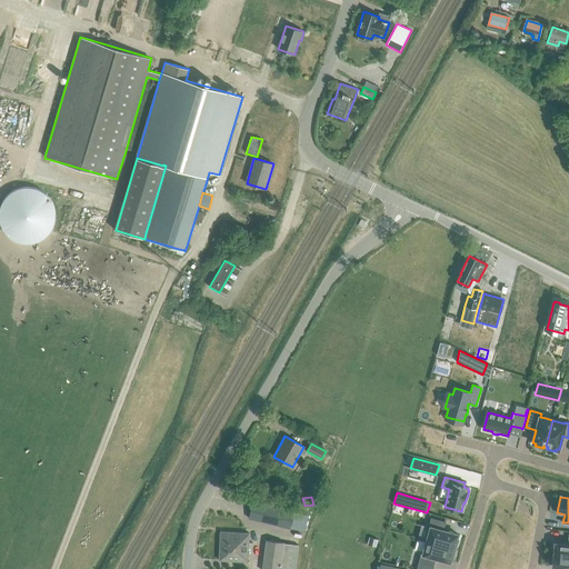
[(253,501),(249,519),(290,528),(305,531),(309,516),(293,512),(295,511),(253,501)]
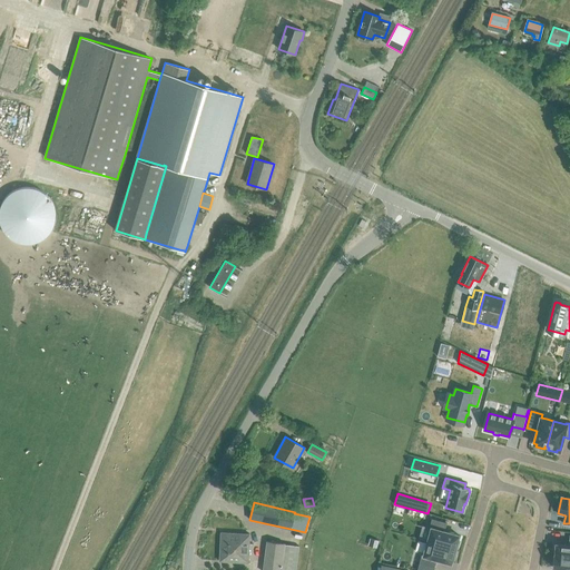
[(431,528),(428,541),(454,549),(455,548),(458,548),(460,540),(458,540),(459,536),(444,531),(446,522),(432,518),(429,528),(431,528)]
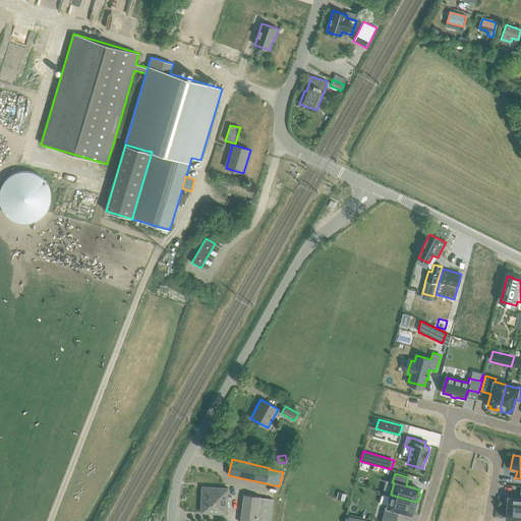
[(201,486),(201,505),(210,505),(210,500),(219,500),(219,497),(228,497),(228,488),(201,486)]
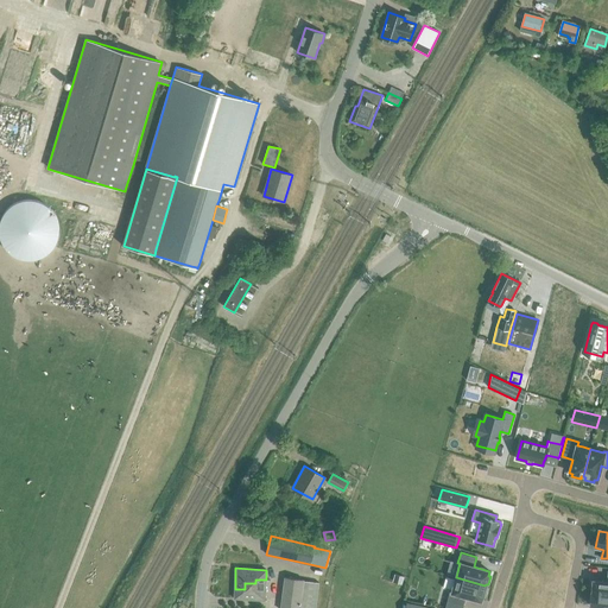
[(590,591),(590,593),(607,594),(607,570),(607,581),(593,580),(591,591),(590,591)]
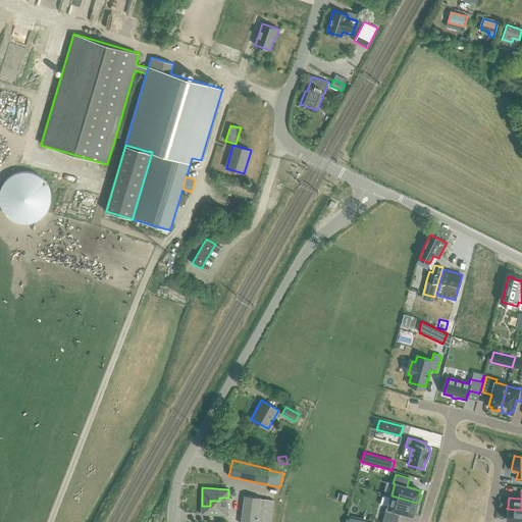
[(271,521),(274,501),(260,499),(261,499),(245,496),(241,521),(271,521)]
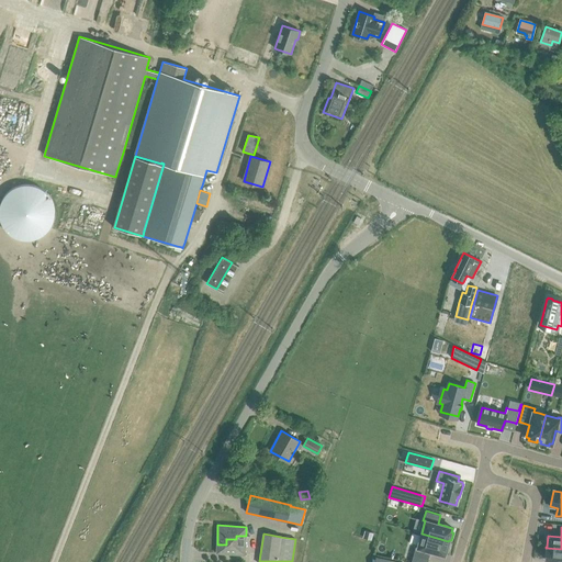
[(415,548),(413,555),(428,560),(430,551),(445,555),(446,551),(448,551),(450,543),(448,543),(448,542),(448,541),(422,534),(419,540),(418,547),(416,547),(415,548)]
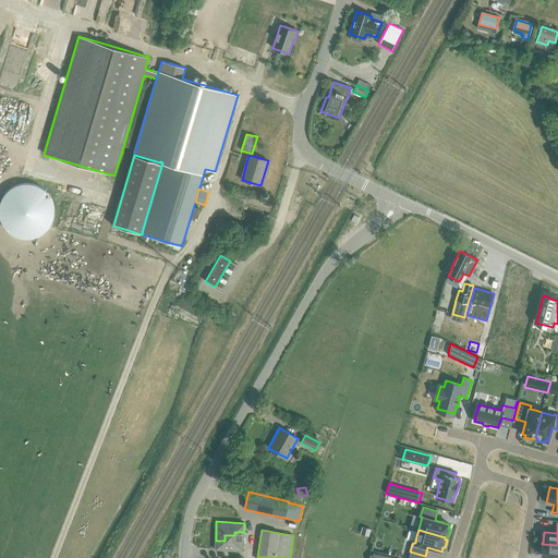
[(215,549),(243,552),(244,532),(234,532),(234,535),(225,535),(225,541),(216,541),(215,549)]
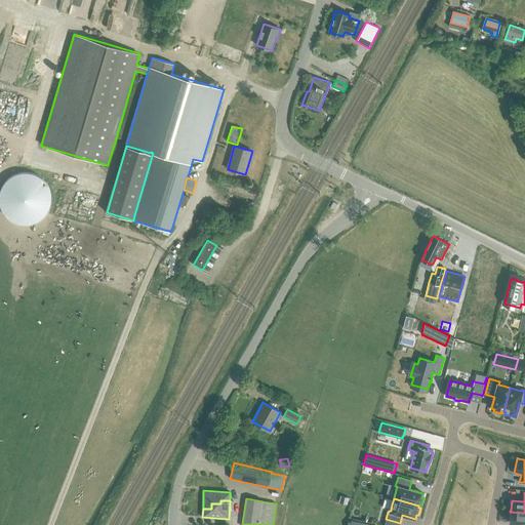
[(524,524),(524,513),(510,512),(509,523),(522,524),(524,524)]
